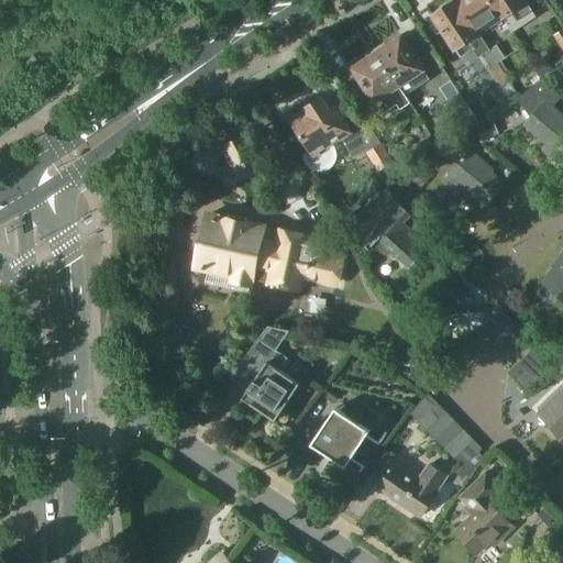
[(498,64),(489,50),(490,50),(479,34),(457,0),(433,15),(461,58),(473,51),(478,58),(484,55),(504,86),(511,81),(499,63),(498,64)]
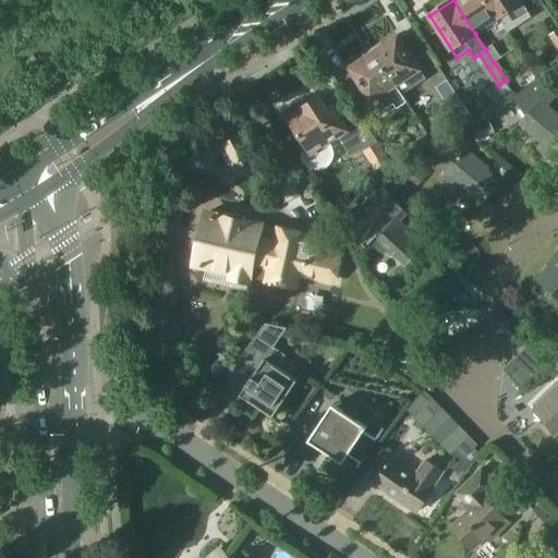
[(475,34),(498,19),(499,19),(486,0),(452,0),(453,0),(475,34)]
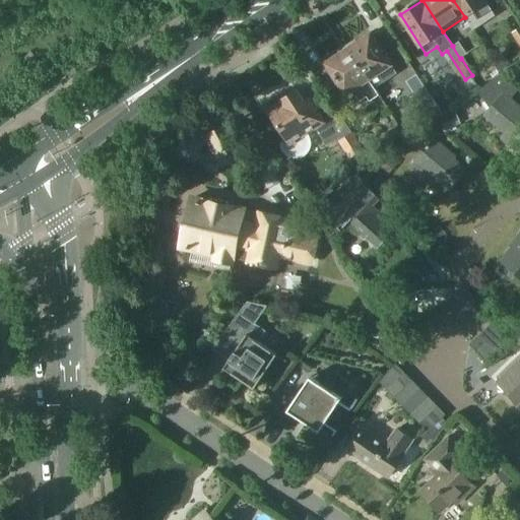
[(453,0),(465,17),(464,17),(473,30),(496,16),(485,0),(453,0)]
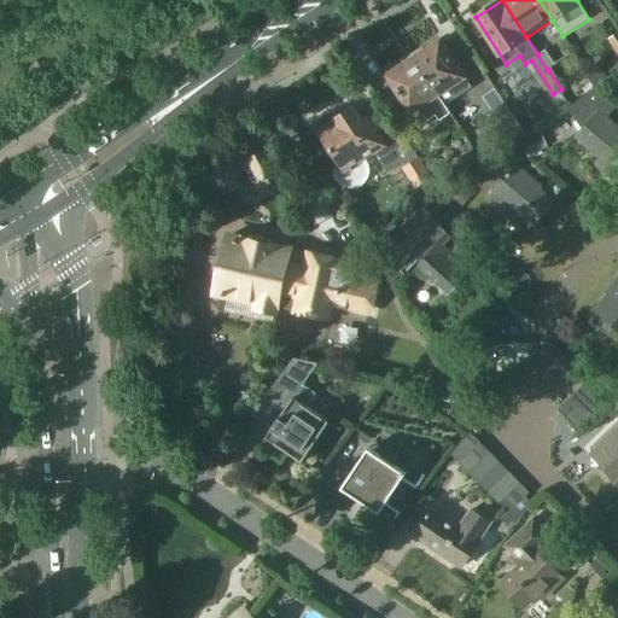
[(445,105),(445,104),(472,87),(441,41),(414,58),(445,105)]
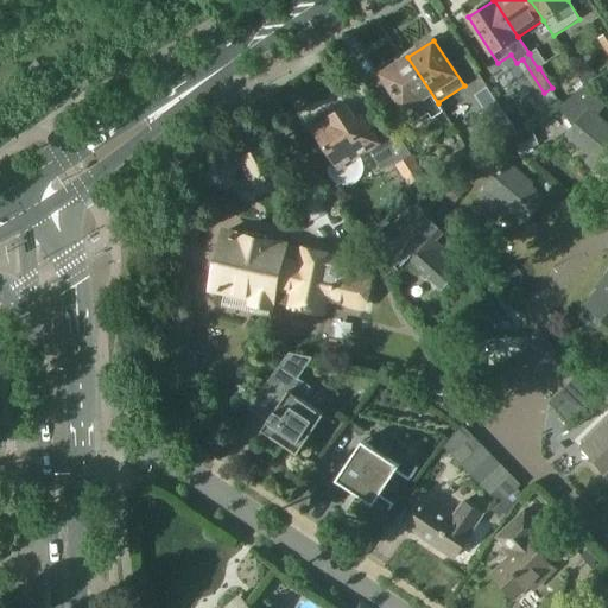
[(538,69),(539,68),(546,63),(537,49),(530,54),(529,54),(538,69)]
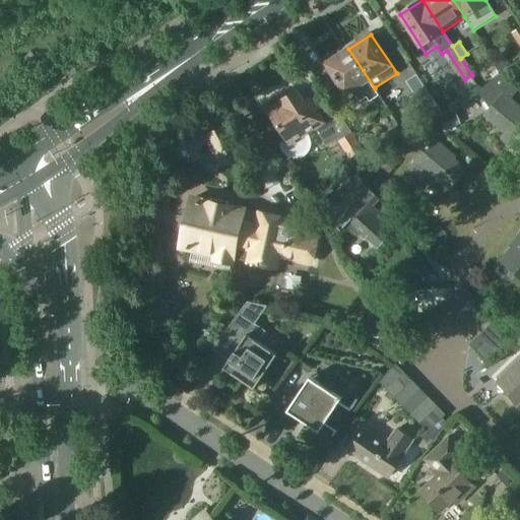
[(375,88),(348,49),(328,62),(354,106),(368,96),(371,102),(373,100),(381,112),(387,107),(375,87),(375,88)]
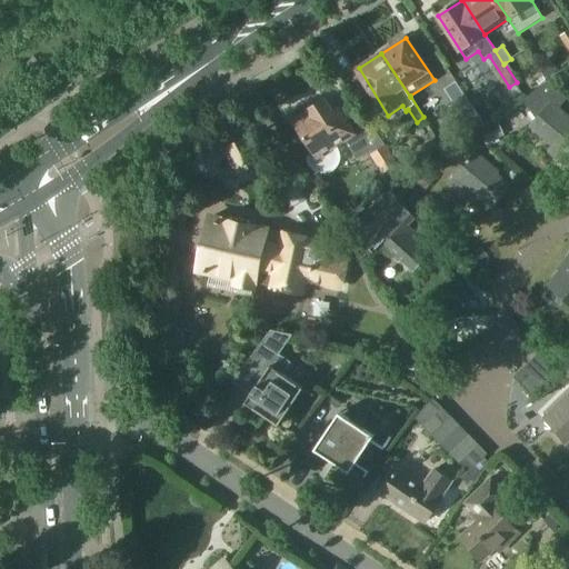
[(541,68),(548,78),(560,70),(553,60),(541,68)]
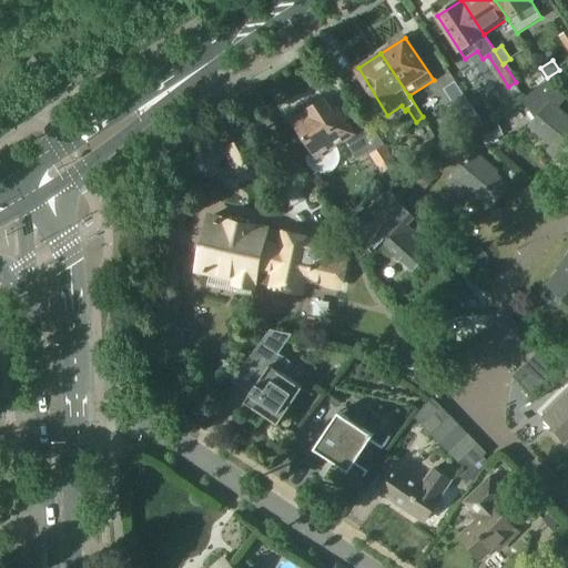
[(567,115),(559,108),(567,98),(547,81),(523,100),(536,118),(528,125),(567,159),(567,120),(567,119),(567,115)]
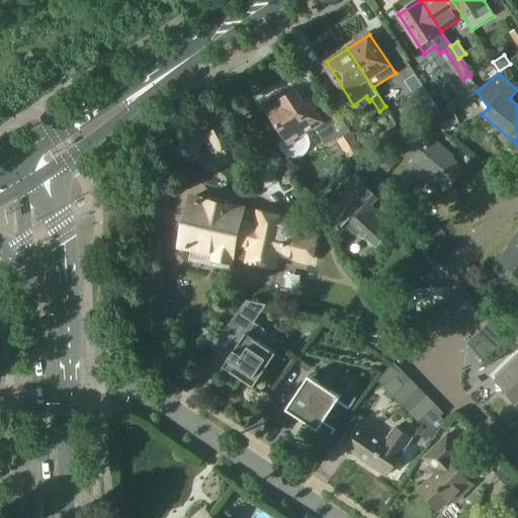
[(423,85),(409,94),(426,122),(441,113),(423,85)]
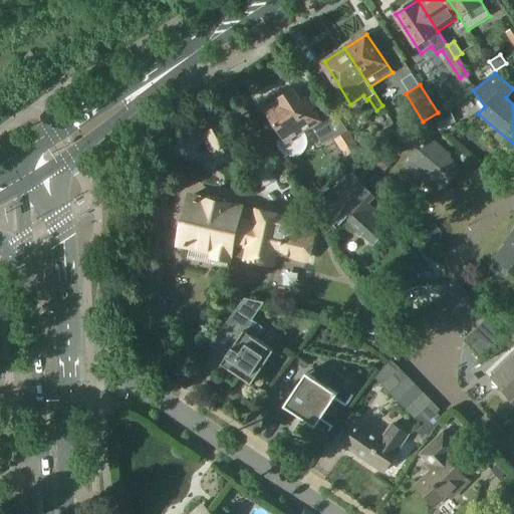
[(323,144),(332,139),(307,98),(306,99),(299,89),(296,91),(295,89),(279,99),(280,100),(267,109),(285,137),(277,142),(277,144),(277,146),(278,148),(280,151),(281,152),(283,154),(285,155),(286,156),(290,157),(294,157),(298,156),(301,154),(303,152),(305,149),(306,148),(307,144),(307,142),(307,138),(305,134),(304,133),(311,127),(323,144)]
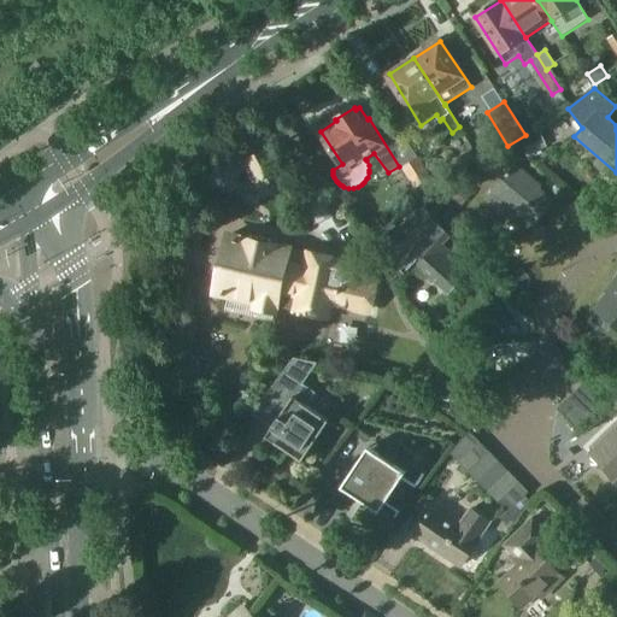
[(538,133),(521,139),(528,156),(532,154),(533,159),(534,158),(534,160),(544,157),(542,154),(545,154),(542,150),(545,148),(538,133)]
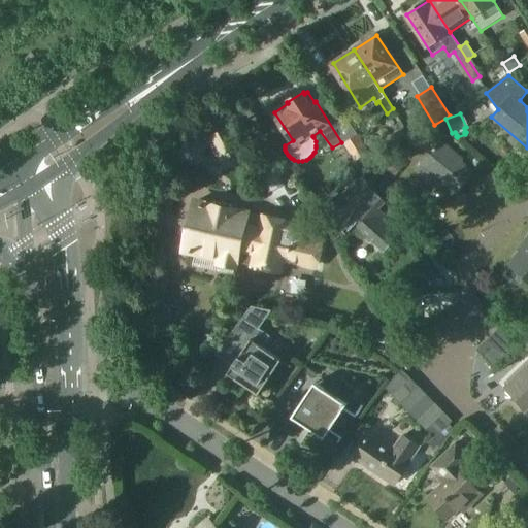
[(208,138),(221,161),(242,149),(231,127),(208,138)]
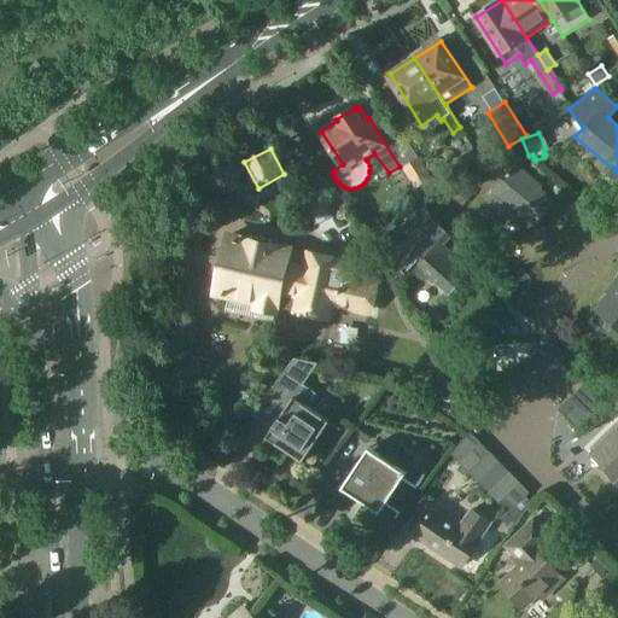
[(485,163),(491,172),(503,163),(497,155),(485,163)]
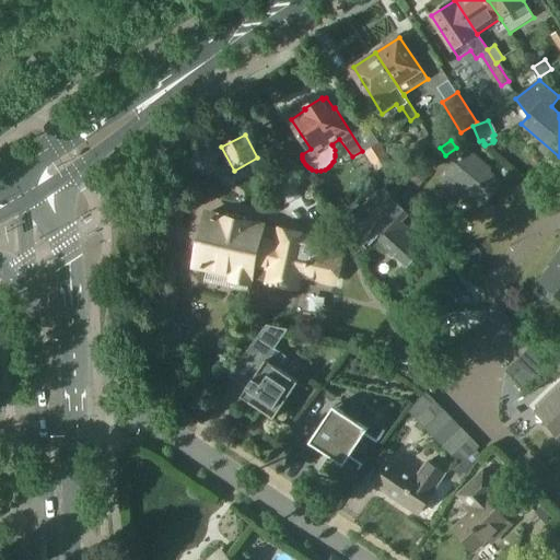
[(381,142),(365,153),(376,172),(393,161),(381,142)]
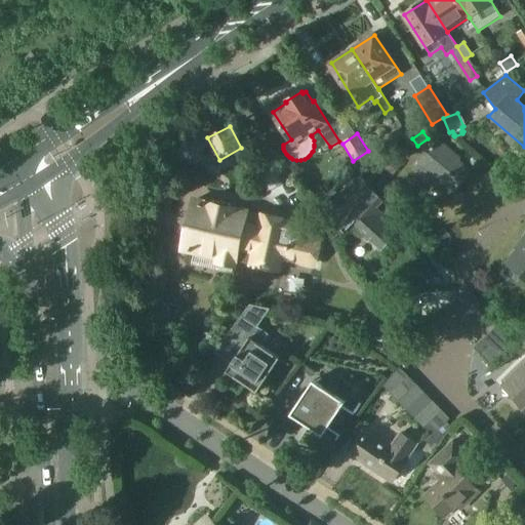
[(435,192),(439,187),(451,198),(473,172),(453,156),(455,154),(438,139),(411,172),(435,192)]
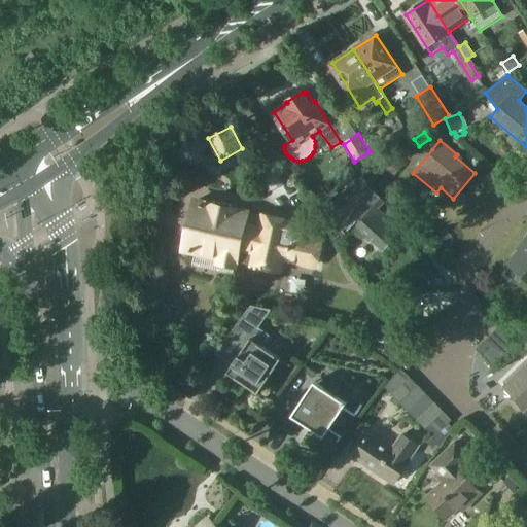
[(382,165),(394,176),(403,165),(390,154),(382,165)]
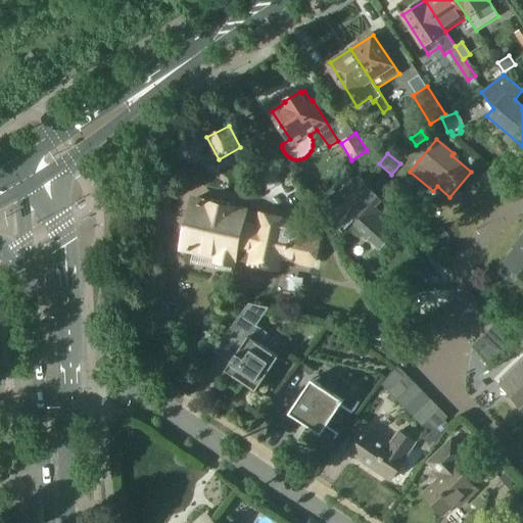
[(402,231),(384,215),(390,207),(392,209),(393,208),(360,177),(344,186),(322,210),(330,218),(329,218),(343,233),(352,224),(386,251),(402,231)]
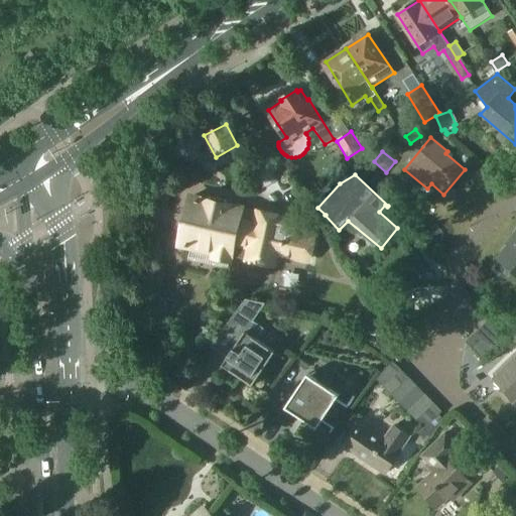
[(230,254),(233,243),(232,243),(241,207),(225,203),(226,199),(209,195),(208,199),(188,195),(187,200),(184,201),(183,207),(185,210),(181,227),(178,229),(177,235),(179,238),(178,242),(214,250),(212,261),(228,265),(230,254)]
